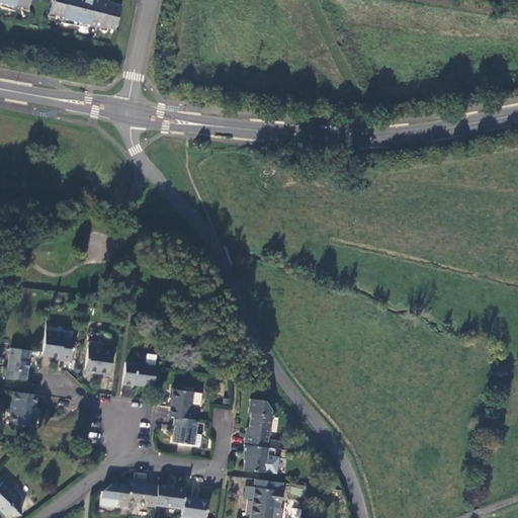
[(64,16),(63,18),(101,28),(102,26),(115,29),(121,5),(108,1),(108,0),(54,0),(51,13),(64,16)]
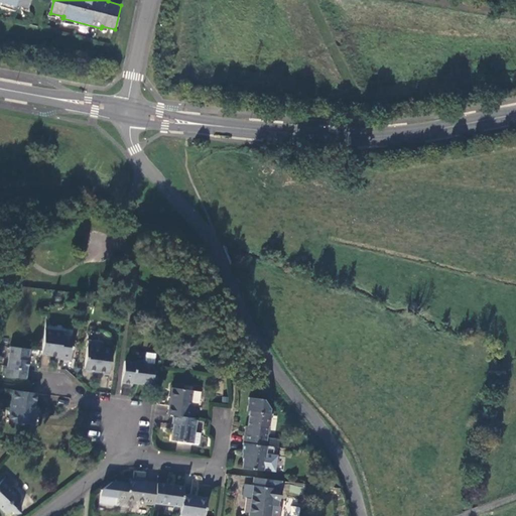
[(51,330),(44,329),(41,354),(69,357),(73,337),(60,335),(60,333),(51,332),(51,330)]
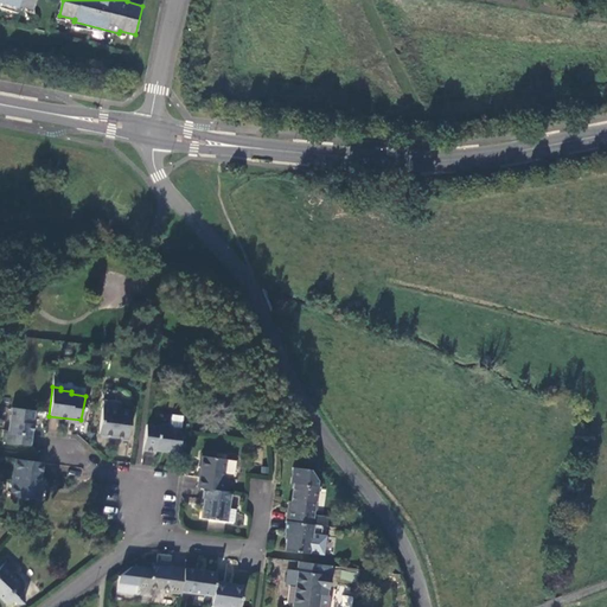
[(103,400),(102,409),(98,434),(128,438),(132,411),(119,409),(120,402),(103,400)]
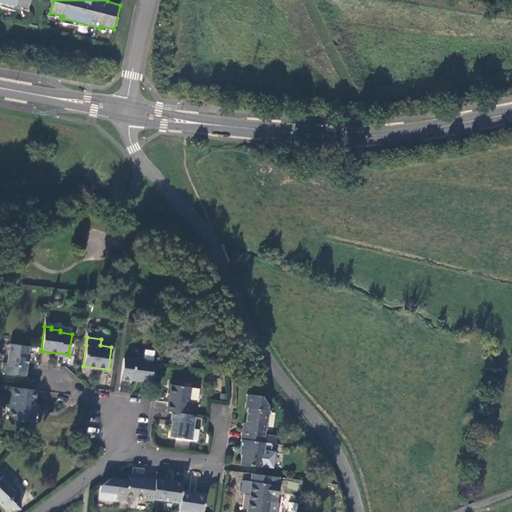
[(25,375),(28,346),(9,343),(6,362),(2,362),(1,372),(25,375)]
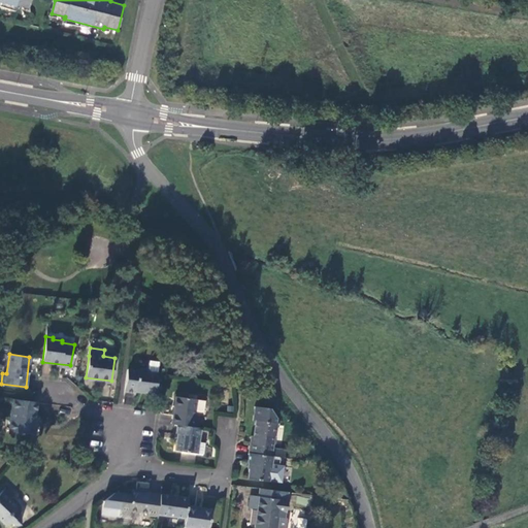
[(137,369),(127,368),(124,391),(134,393),(135,390),(155,392),(157,372),(158,361),(149,359),(147,369),(146,368),(139,367),(137,369)]
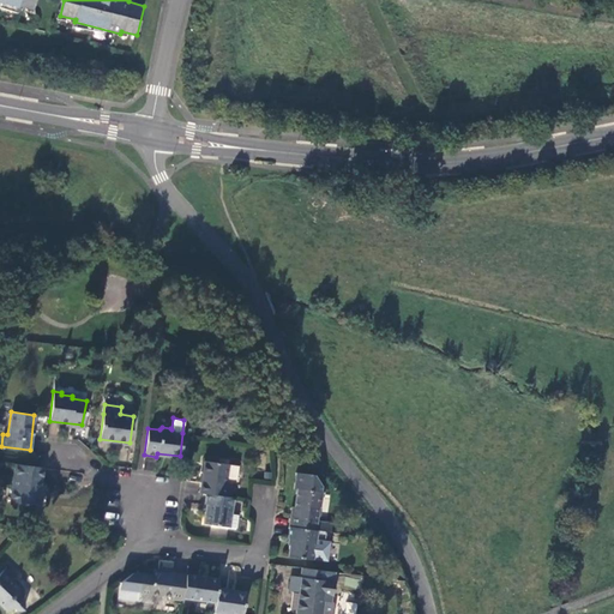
[(204,461),(198,493),(204,493),(232,498),(233,486),(226,485),(226,477),(228,464),(204,461)]
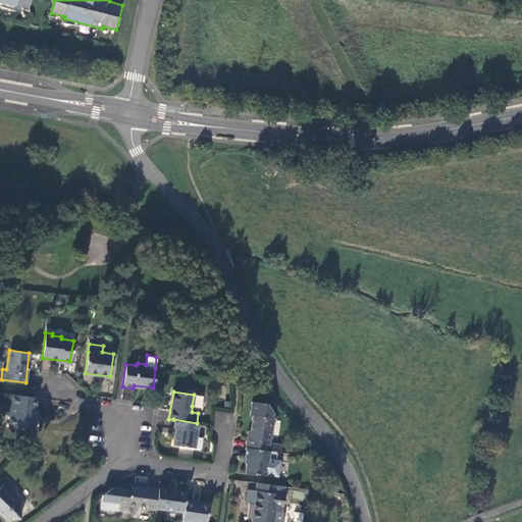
[(36,397),(12,395),(8,427),(21,430),(21,428),(34,429),(36,418),(33,417),(36,397)]
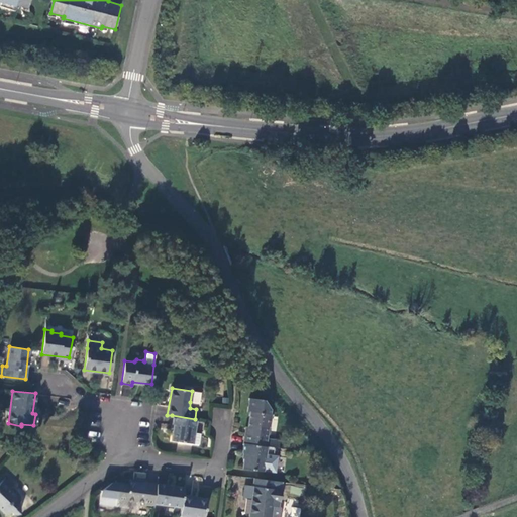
[(264,400),(249,398),(247,411),(249,412),(246,435),(243,435),(242,443),(267,446),(277,447),(278,448),(279,440),(266,438),(271,409),(264,400)]
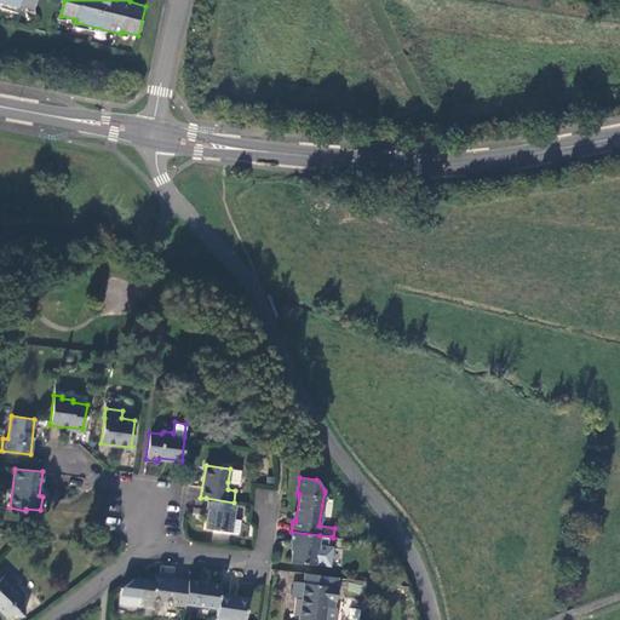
[(233,520),(236,503),(234,503),(206,498),(206,509),(207,509),(205,528),(231,533),(231,532),(233,520)]
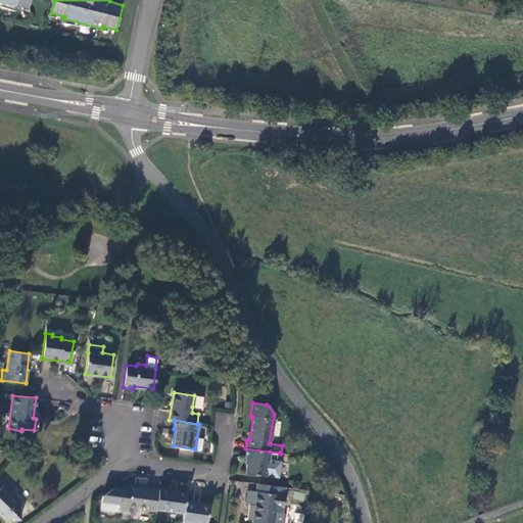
[(270,452),(245,448),(244,458),(246,458),(244,474),(266,477),(270,452)]
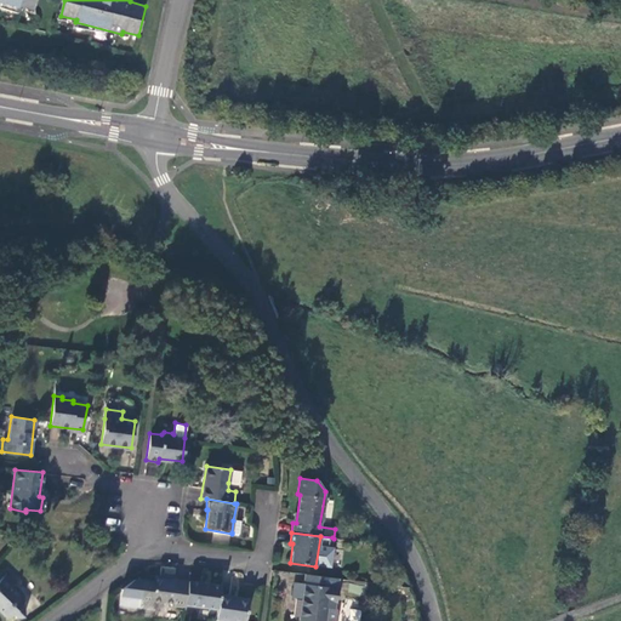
[(184,604),(187,581),(172,579),(174,569),(164,568),(163,577),(158,577),(158,582),(141,581),(134,580),(120,590),(118,608),(137,610),(164,615),(166,602),(171,603),(171,607),(183,608),(184,604)]
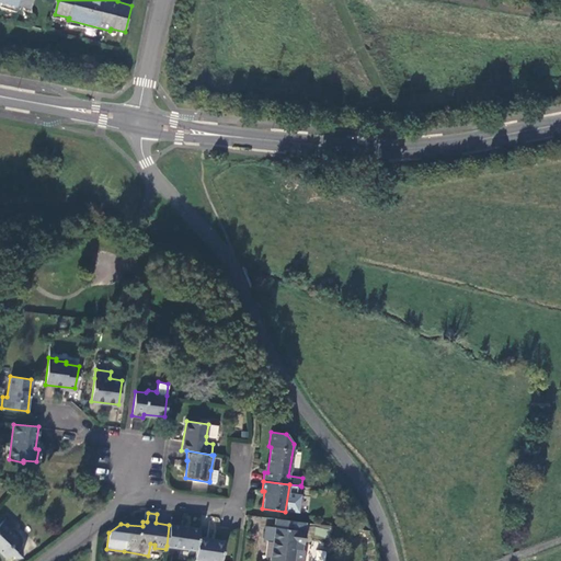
[(0,547),(10,554),(13,551),(18,554),(26,553),(25,547),(21,544),(20,535),(11,527),(15,522),(8,515),(0,524),(0,547)]
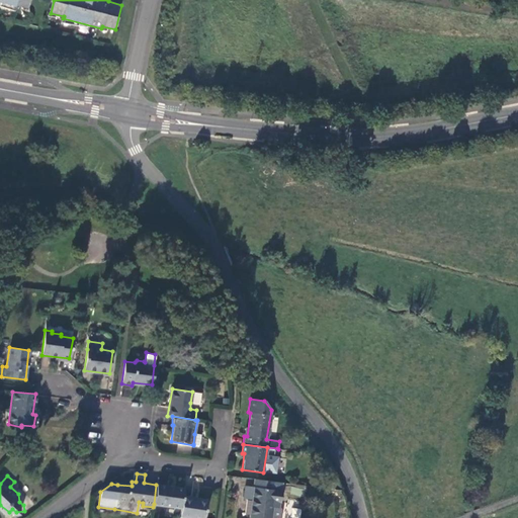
[(279,501),(282,482),(254,479),(252,487),(246,486),(244,499),(252,500),(250,516),(250,517),(277,517),(278,509),(279,501)]
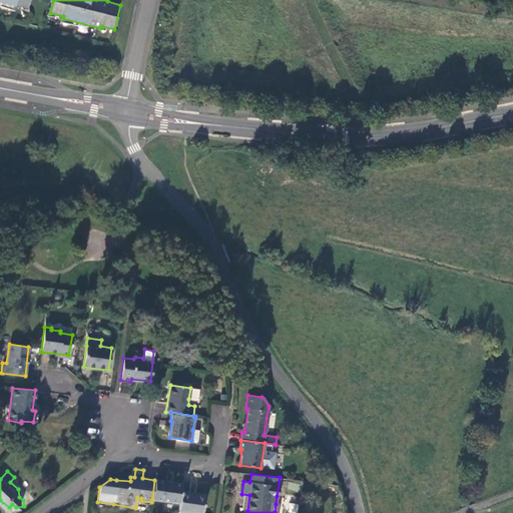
[(180,491),(181,484),(154,480),(152,499),(179,503),(180,491)]
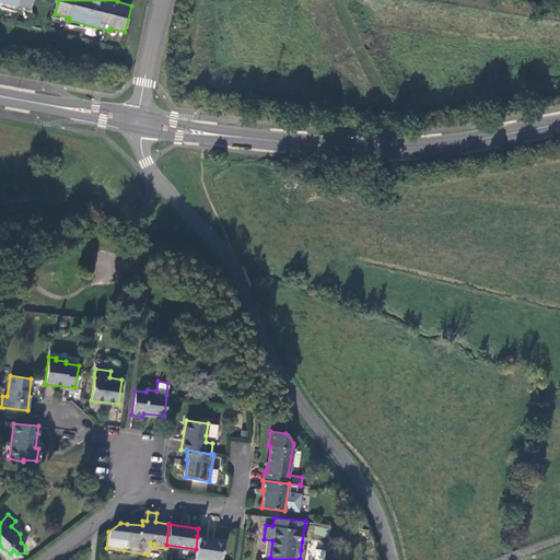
[(196,549),(195,558),(209,559),(220,559),(223,541),(206,539),(207,537),(197,536),(196,549)]
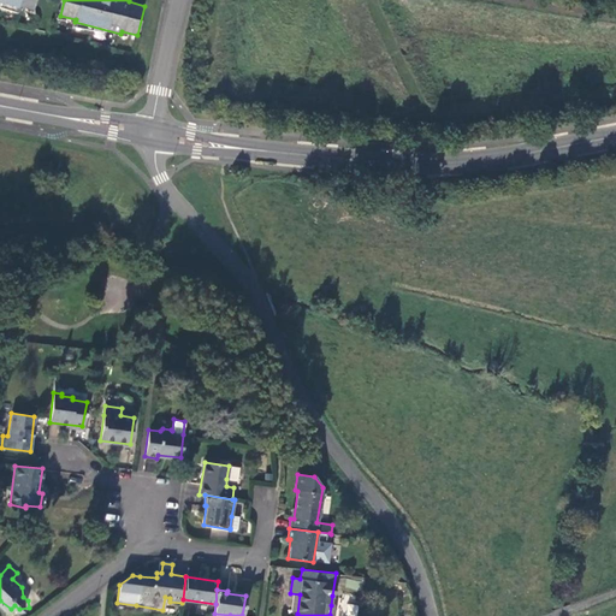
[(344,615),(355,615),(357,605),(347,603),(344,615)]
